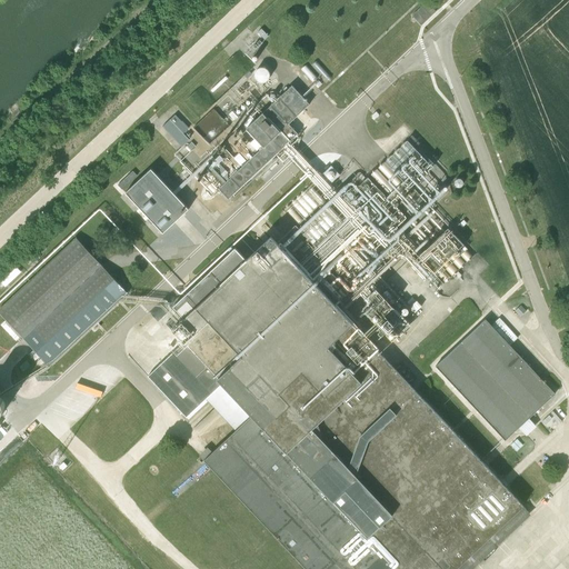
[(263,83),(275,76),(263,62),(253,70),(263,83)]
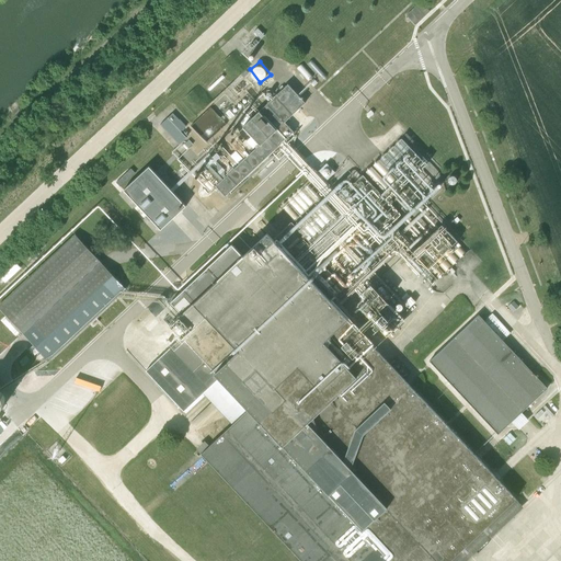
[(208,179),(203,183),(209,190),(215,185),(216,185),(215,186),(224,196),(253,169),(261,175),(274,163),(267,156),(293,132),(284,123),(305,103),(287,84),(242,127),(251,136),(247,141),(245,140),(241,144),(239,141),(232,148),(236,151),(230,156),(229,156),(226,158),(235,168),(233,169),(222,157),(216,163),(226,175),(224,179),(215,169),(212,172),(209,170),(207,171),(208,173),(205,175),(208,179)]
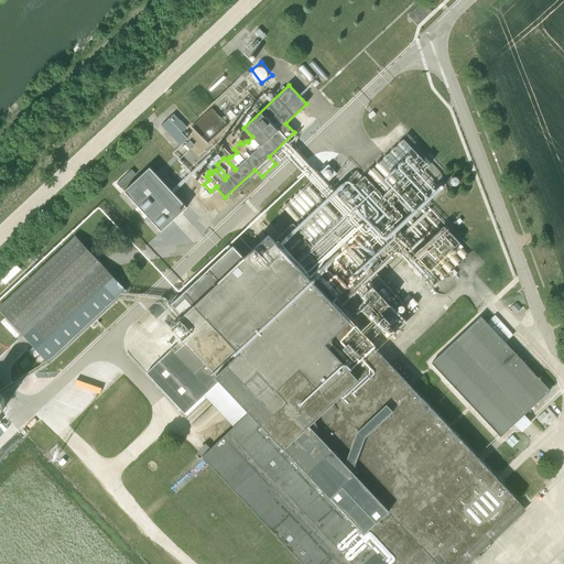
[(173,115),(161,126),(180,147),(187,139),(182,132),(186,128),(173,115)]
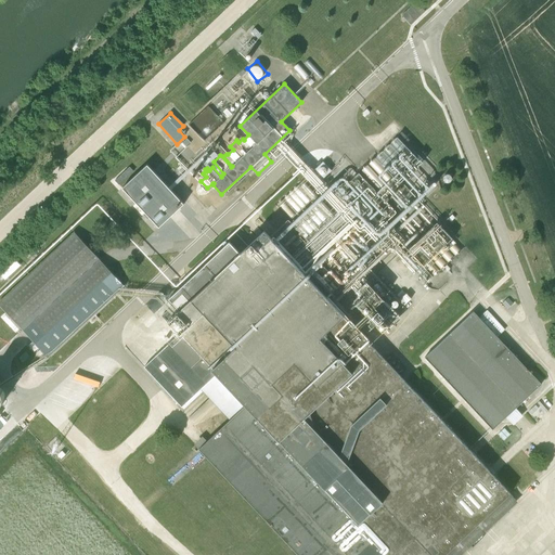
[(182,142),(180,144),(185,149),(186,147),(186,146),(191,143),(186,138),(182,142)]
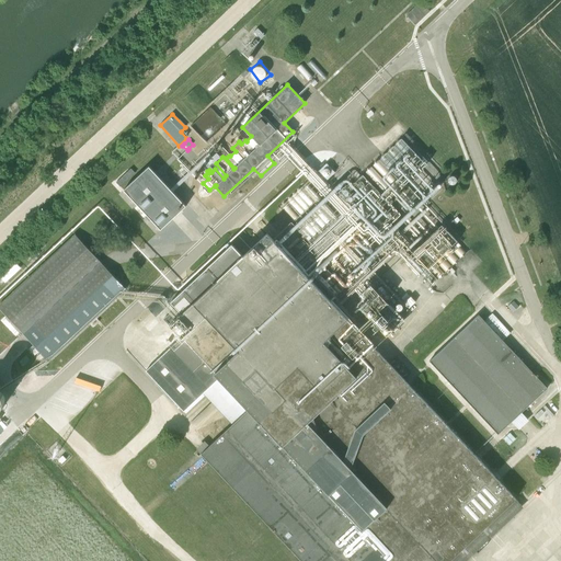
[(327,163),(317,172),(325,181),(334,173),(327,163)]
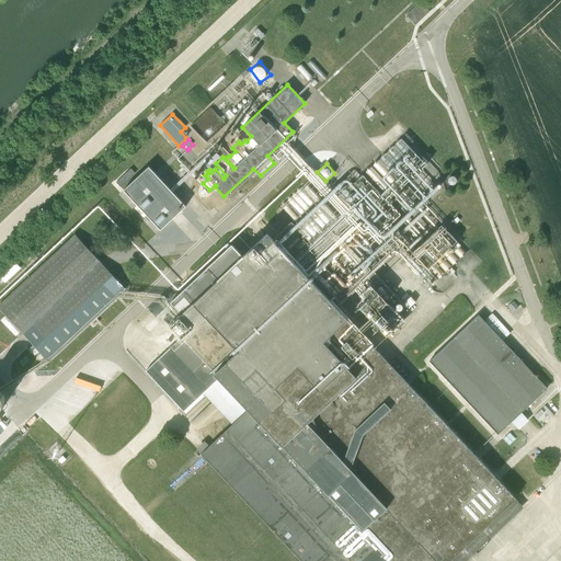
[(148,167),(123,191),(158,227),(183,203),(148,167)]
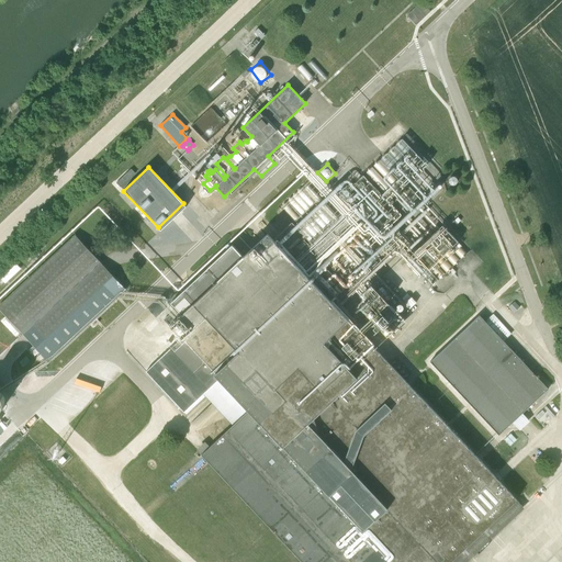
[(210,229),(184,204),(177,212),(186,220),(179,225),(195,243),(210,229)]
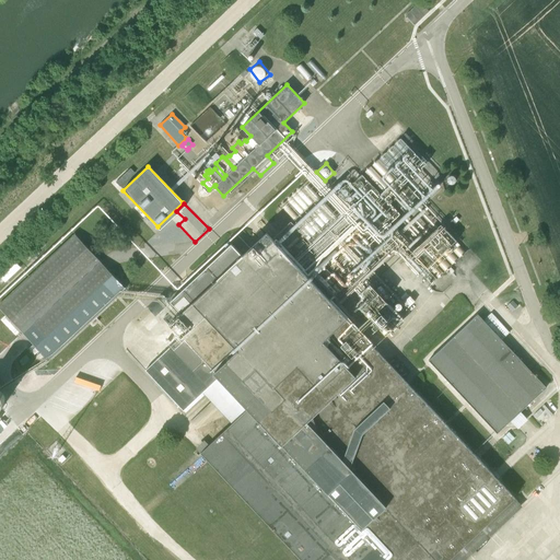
[(0,298),(0,306),(48,360),(125,289),(72,232),(0,298)]
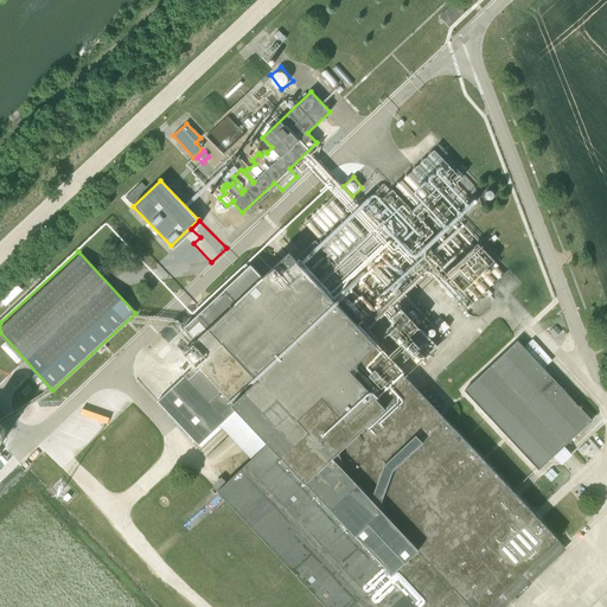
[(196,364),(157,402),(200,447),(222,428),(250,460),(227,483),(222,477),(212,485),(327,606),(503,606),(566,548),(288,253),(237,302),(225,288),(183,324),(197,340),(184,351),(196,364)]
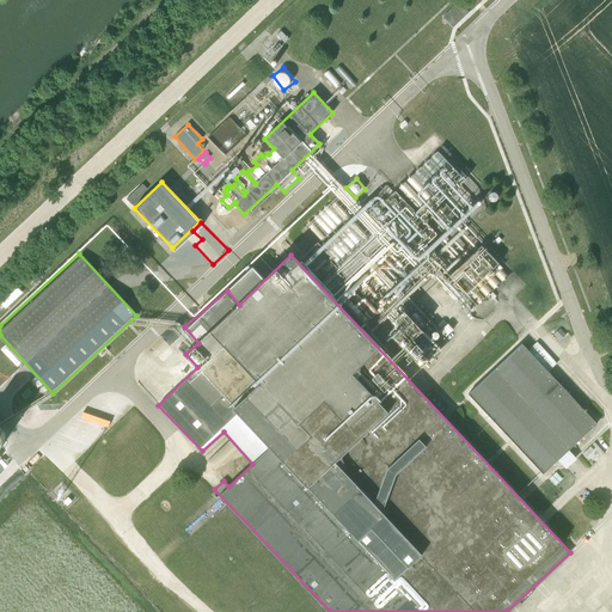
[(560,329),(552,335),(560,342),(567,335),(560,329)]
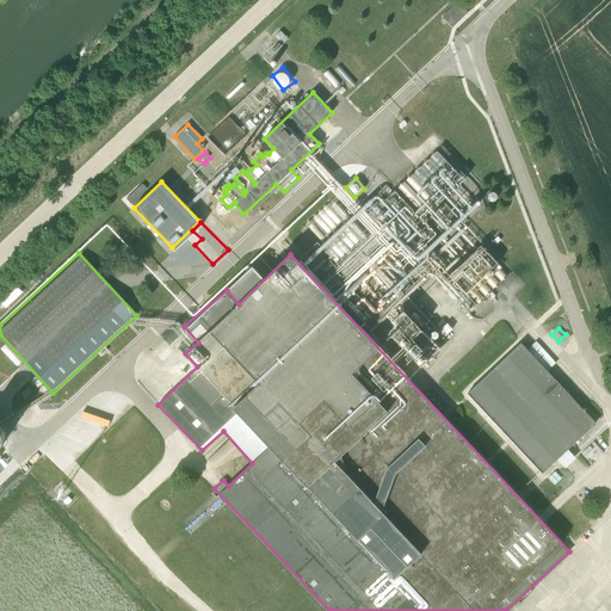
[(520,344),(467,393),(542,474),(556,460),(565,468),(575,458),(567,449),(573,443),(578,448),(585,440),(580,437),(596,423),(547,371),(555,363),(536,341),(528,350),(520,344)]
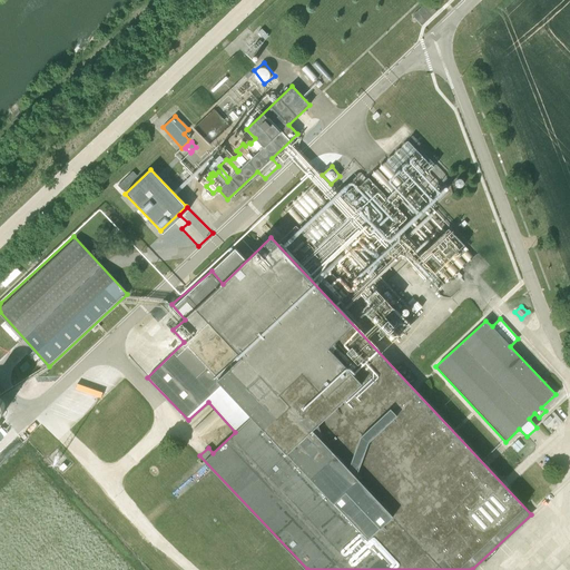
[(518,440),(511,445),(518,452),(523,445),(518,440)]
